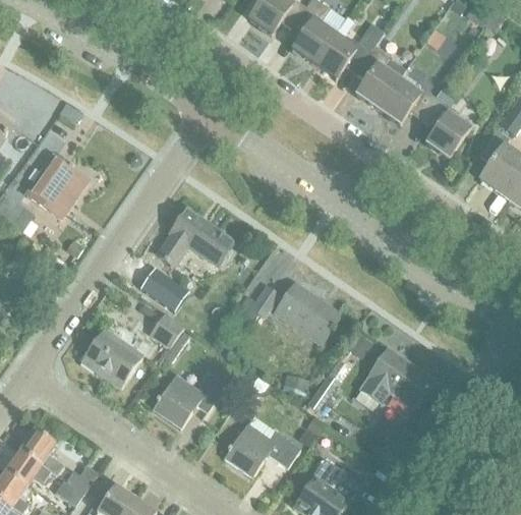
[(282,18),(292,26),(305,5),(298,0),(262,0),(249,18),(271,33),(282,18)]
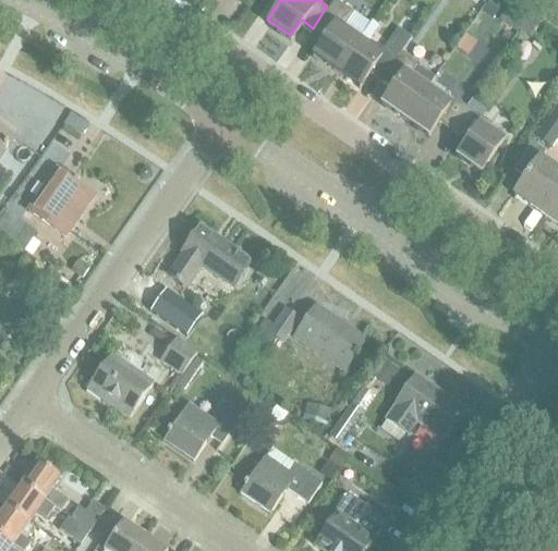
[(359,35),(370,20),(342,0),(332,0),(328,7),(327,5),(313,28),(325,36),(314,51),(337,68),(359,35)]
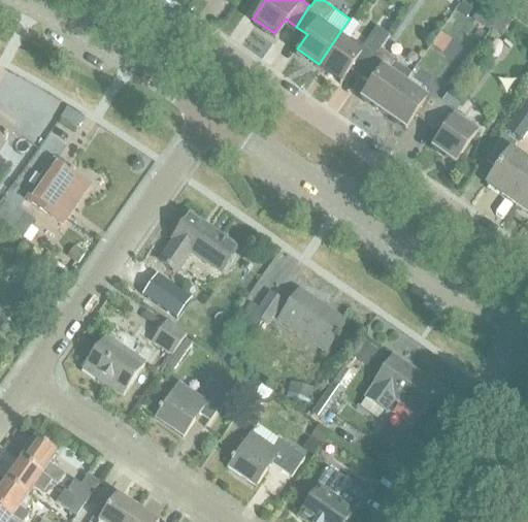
[(350,64),(361,71),(381,43),(390,31),(376,22),(362,41),(358,38),(354,43),(339,33),(319,64),(339,78),(350,64)]
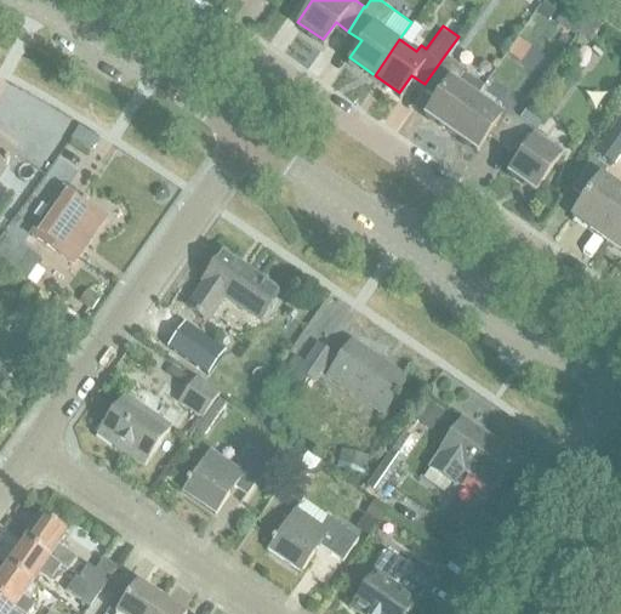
[(426,111),(451,129),(476,94),(484,80),(467,68),(468,66),(448,51),(425,84),(438,94),(426,111)]
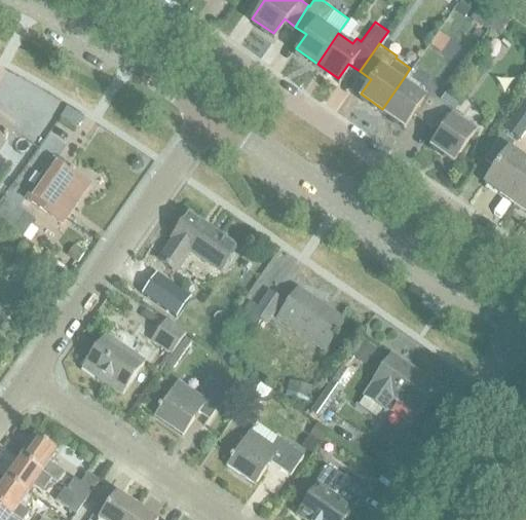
[(413,109),(424,116),(440,96),(421,83),(417,88),(403,79),(382,109),(403,123),(413,109)]
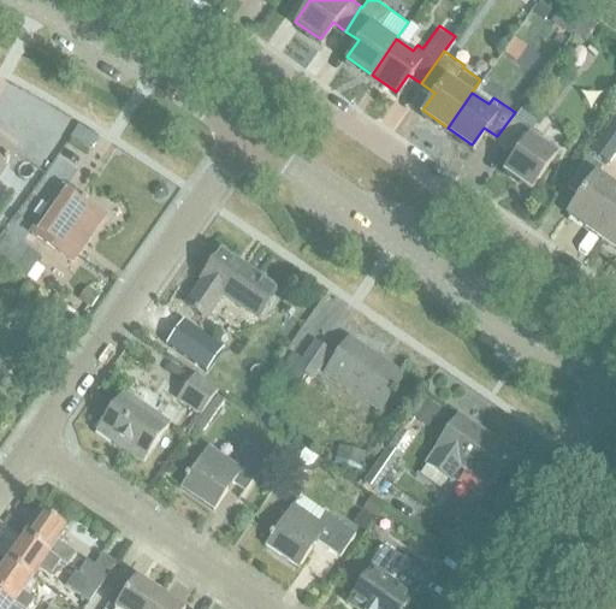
[(515,112),(497,136),(516,151),(505,167),(531,185),(555,151),(538,137),(542,131),(515,112)]
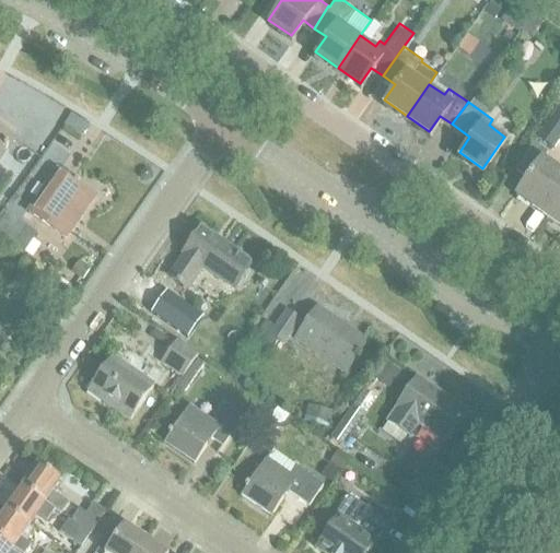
[(537,134),(550,143),(559,129),(559,128),(547,119),(537,134)]
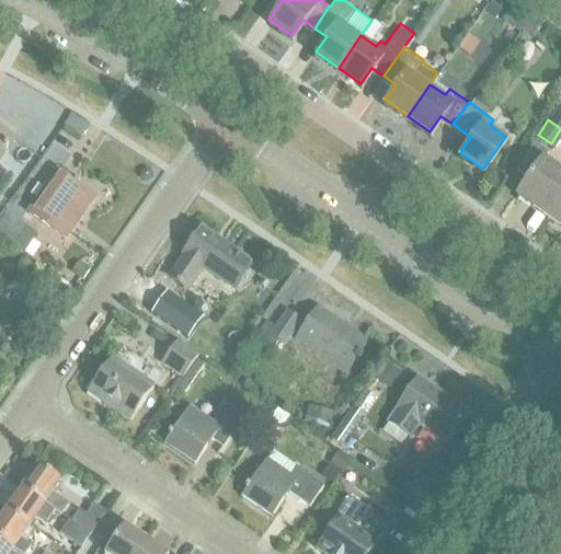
[(8,140),(12,134),(0,125),(0,150),(4,145),(6,146),(9,141),(8,140)]
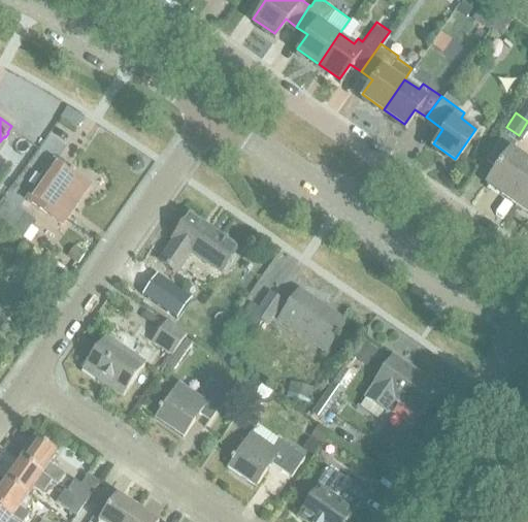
[(516,140),(503,131),(486,157),(498,165),(488,182),(516,201),(527,183),(527,159),(510,148),(516,140)]
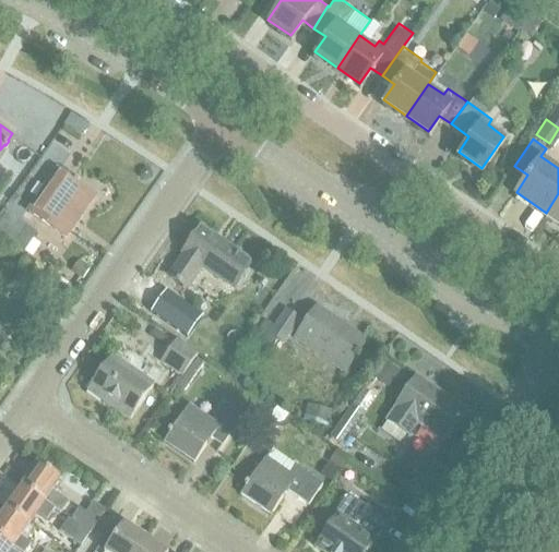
[(28,208),(64,234),(94,191),(58,166),(28,208)]
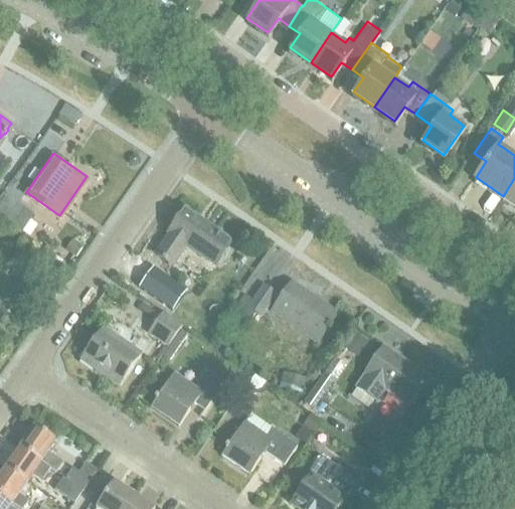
[(514,178),(503,196),(514,203),(514,178)]
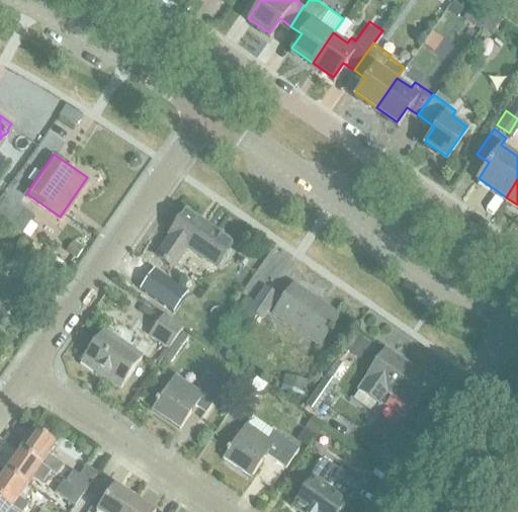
[(0,194),(0,218),(21,232),(34,211),(3,190),(0,194)]
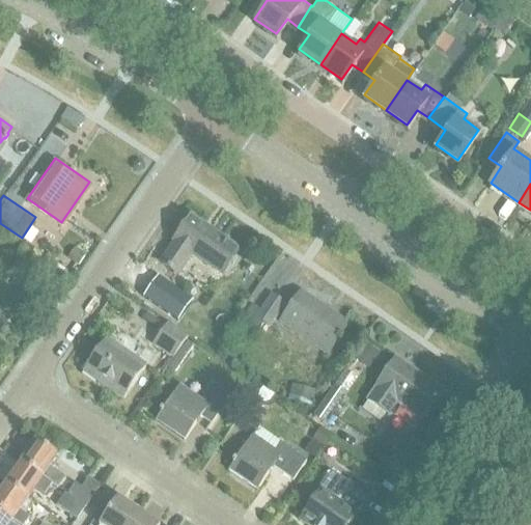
[(192,249),(222,271),(239,247),(190,214),(174,237),(176,238),(162,259),(177,270),(192,249)]
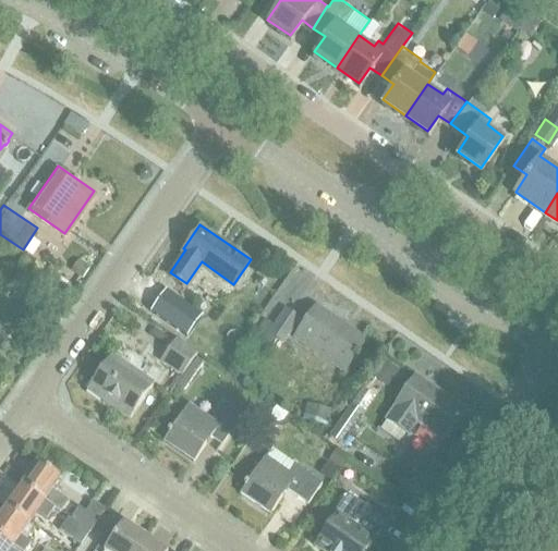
[(356,356),(359,352),(356,350),(364,338),(316,304),(295,334),(344,367),(353,354),(356,356)]
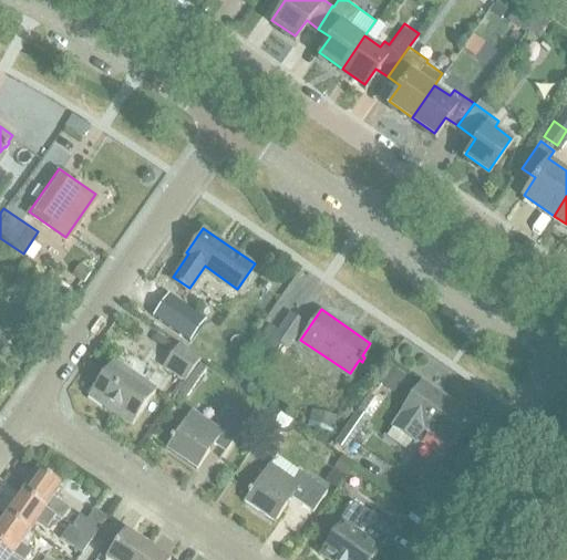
[(290,311),(280,327),(268,319),(258,334),(277,348),(281,340),(287,343),(302,320),(290,311)]
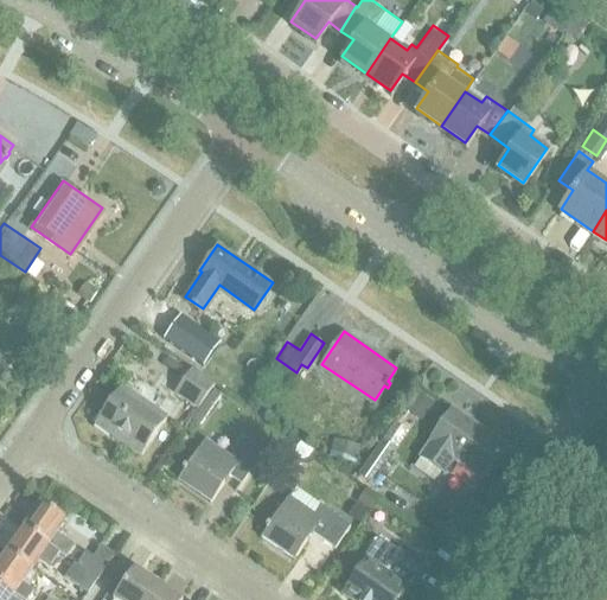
[(176,390),(198,406),(213,383),(191,368),(176,390)]
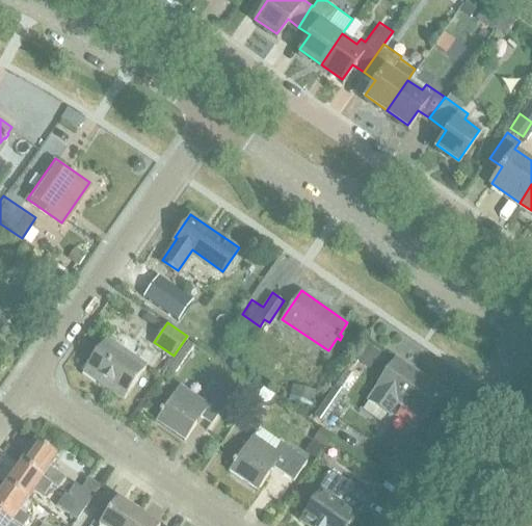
[(85,368),(124,395),(144,365),(106,338),(85,368)]
